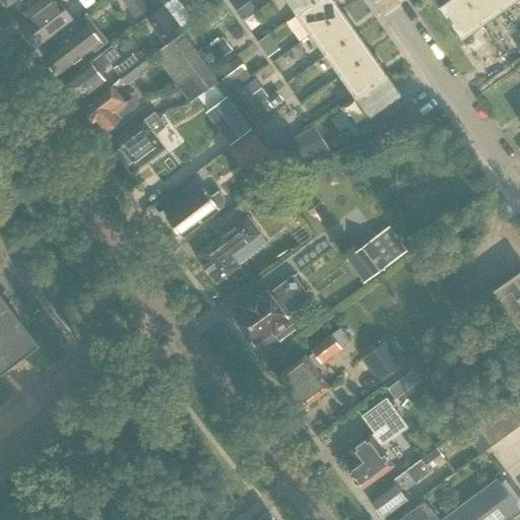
[(58,0),(21,28),(36,48),(73,19),(58,0)]
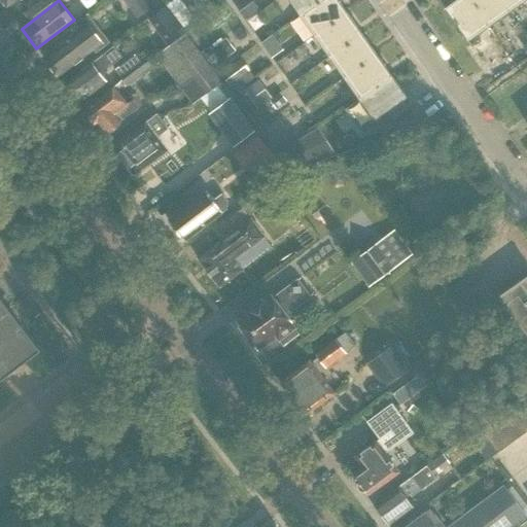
[(147,0),(124,0),(137,18),(152,6),(147,0)]
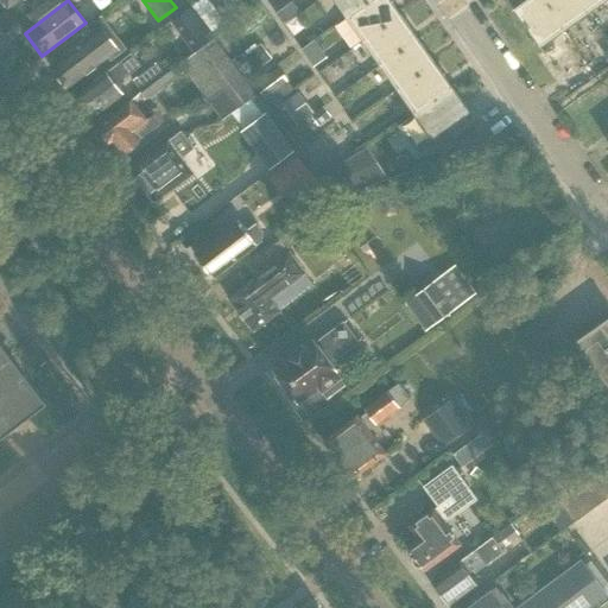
[(369,0),(334,0),(346,17),(369,0)]
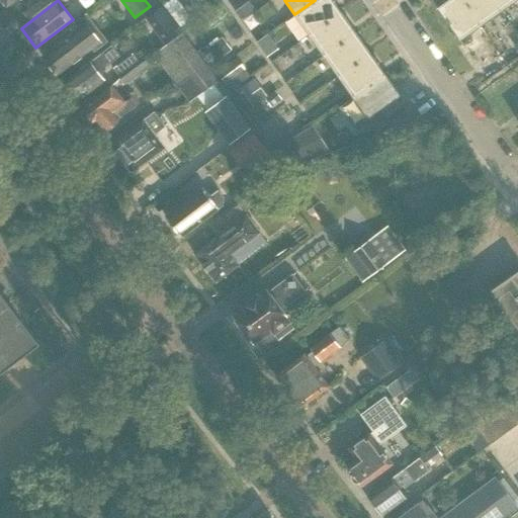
[(332,0),(315,0),(294,14),(310,34),(341,12),(332,0)]
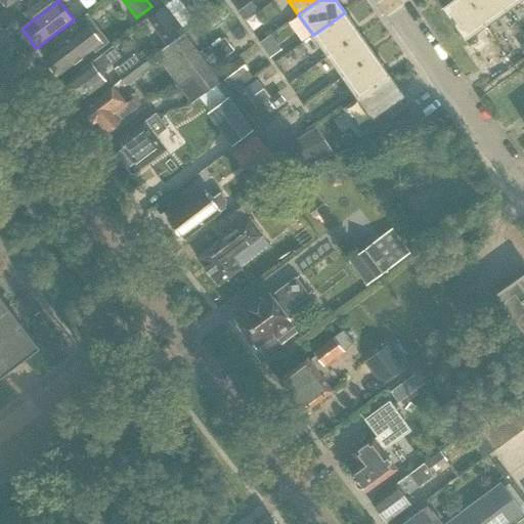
[(468,0),(453,0),(442,8),(466,41),(487,26),(468,0)]
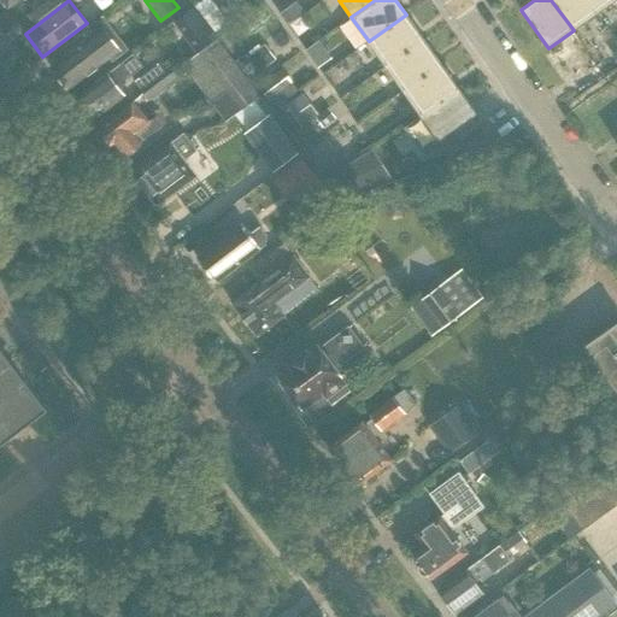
[(551,0),(574,30),(598,13),(588,0),(551,0)]
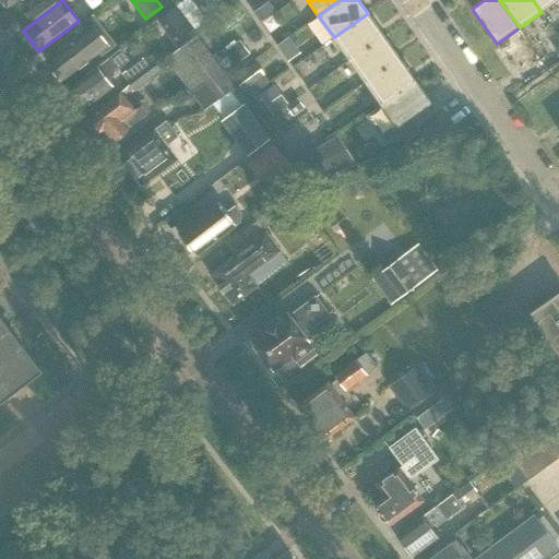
[(533,0),(542,12),(557,0),(533,0)]
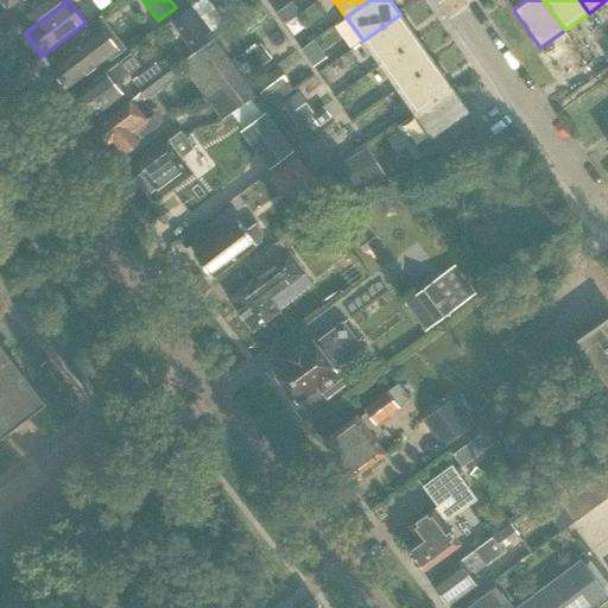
[(215,7),(202,17),(213,31),(226,21),(215,7)]
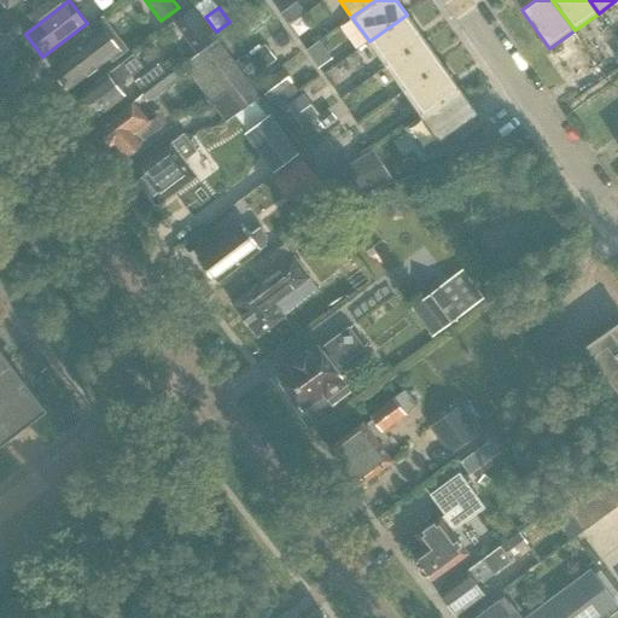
[(228,121),(261,95),(193,9),(180,19),(204,51),(188,63),(199,77),(197,80),(228,121)]
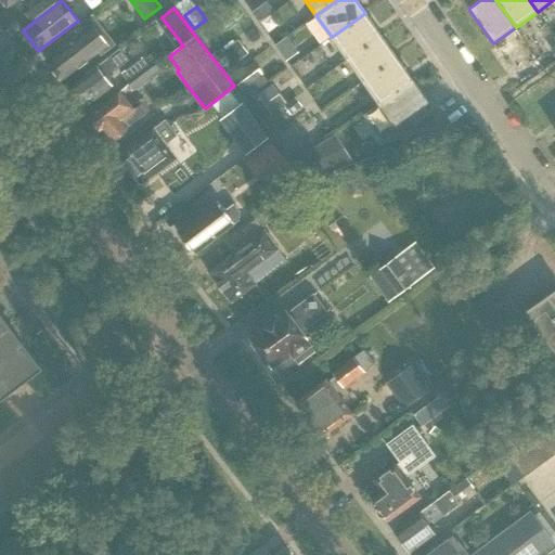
[(365,13),(332,37),(347,60),(382,35),(365,13)]
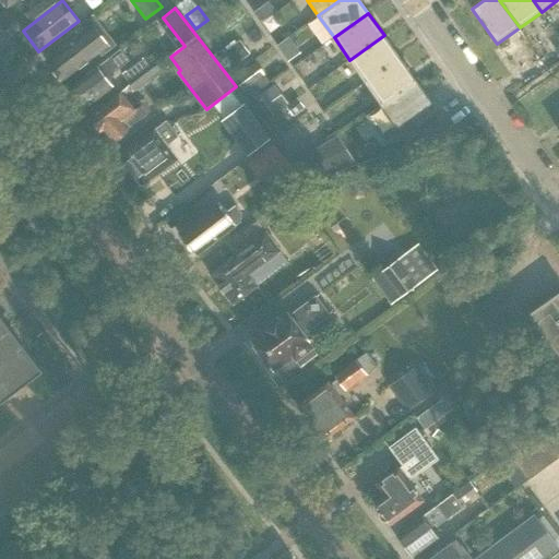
[(74,38),(46,60),(62,81),(98,52),(99,52),(102,56),(116,45),(92,14),(71,31),(75,37),(74,38)]
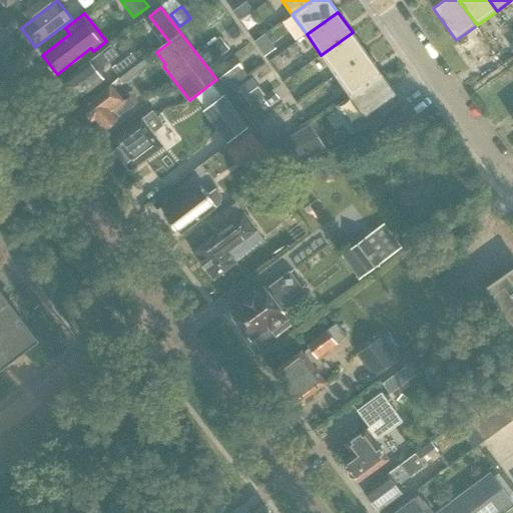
[(321,55),(335,75),(367,53),(353,32),(321,55)]
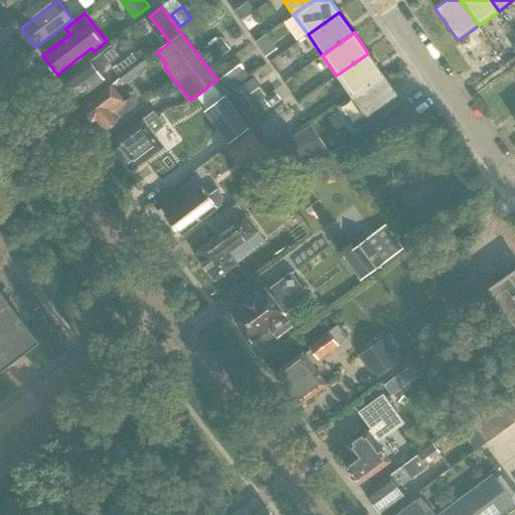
[(88,61),(62,81),(76,100),(102,79),(97,72),(119,55),(111,44),(88,61)]
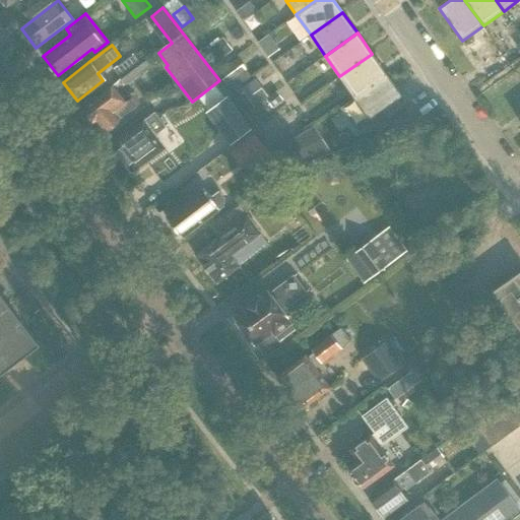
[(387,74),(372,54),(339,76),(354,96),(387,74)]
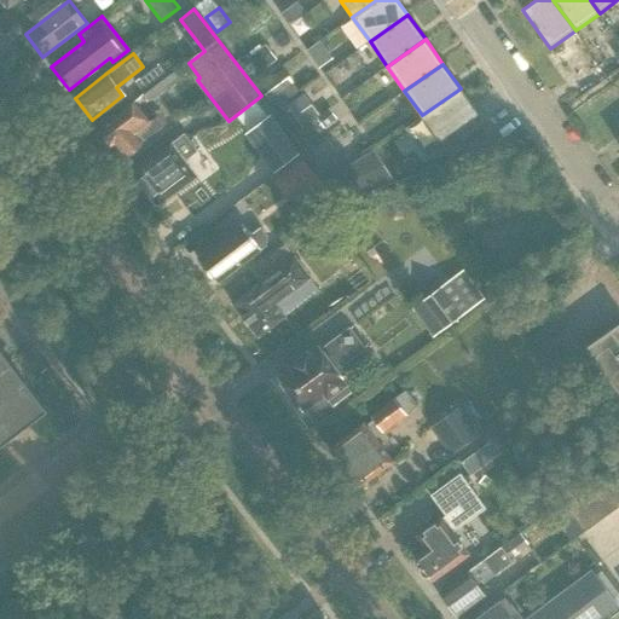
[(158,65),(136,82),(143,93),(163,77),(166,75),(158,65)]
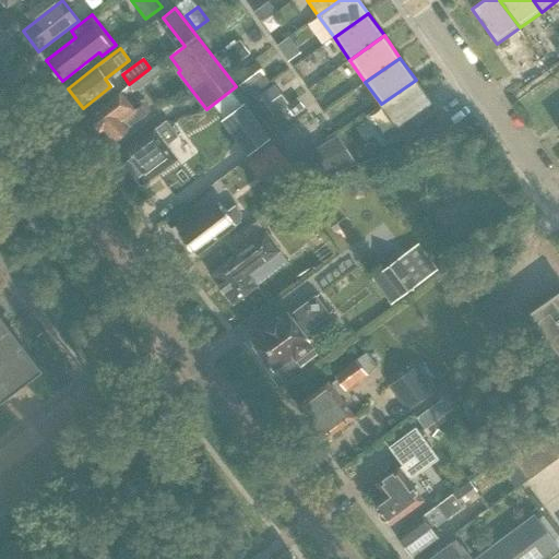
[(150,68),(147,70),(153,76),(165,67),(161,60),(150,68)]
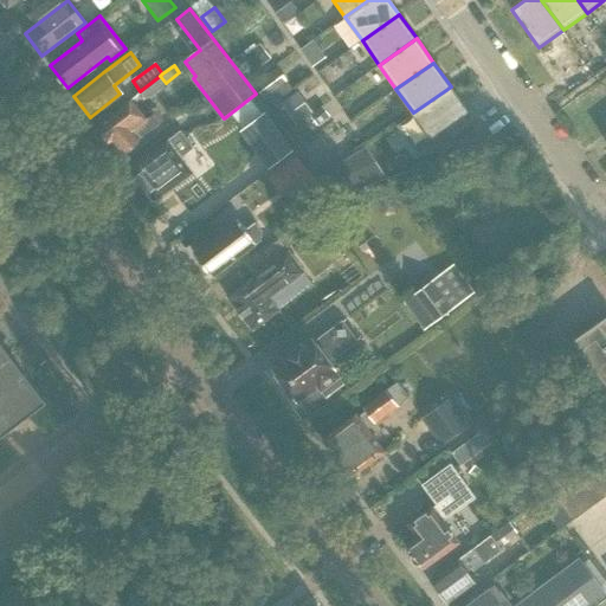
[(416,149),(468,111),(451,86),(413,113),(398,124),(416,149)]
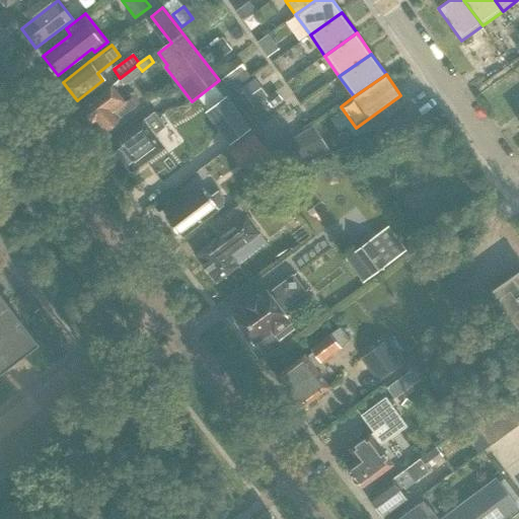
[(110,87),(83,108),(93,122),(96,120),(105,131),(135,108),(127,98),(123,101),(110,87)]
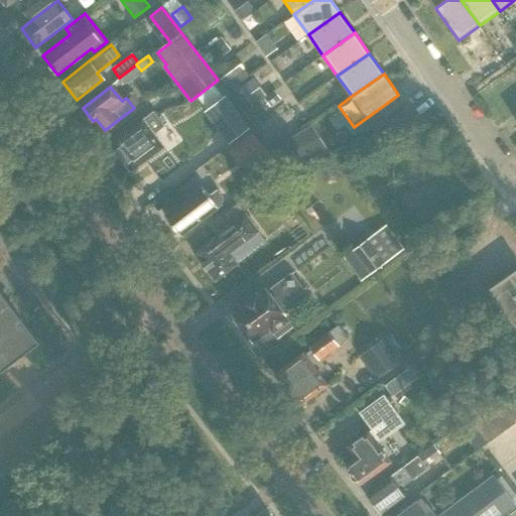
[(208,112),(230,141),(249,126),(227,98),(208,112)]
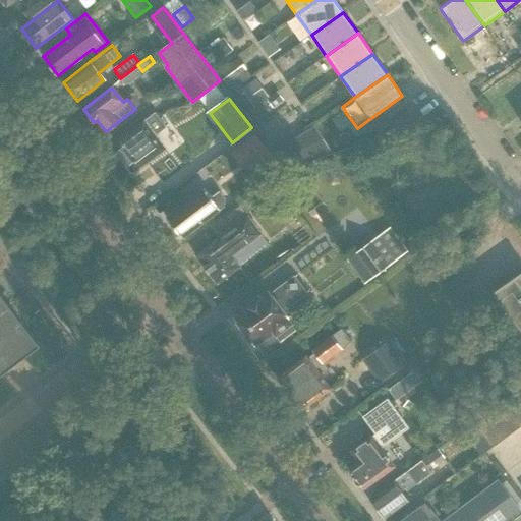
[(132,173),(165,148),(156,135),(166,127),(155,112),(111,146),(132,173)]
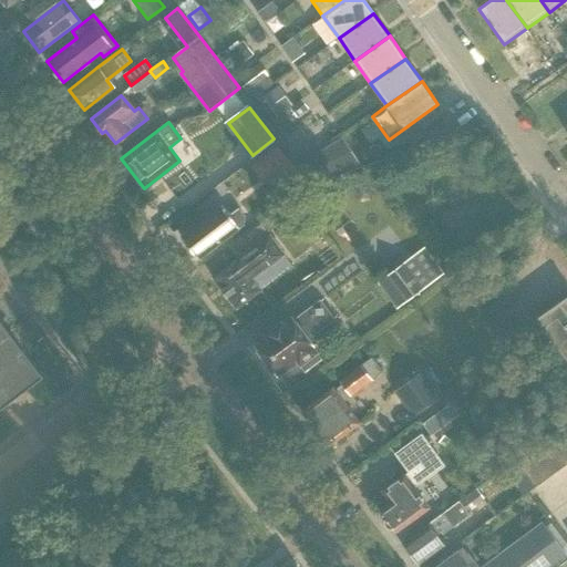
[(446,122),(428,135),(434,145),(453,132),(446,122)]
